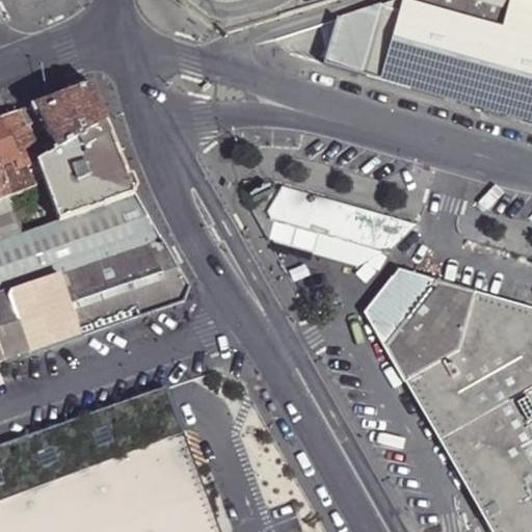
[(511,0),(389,0),(339,17),(325,62),(479,107),(511,0)]
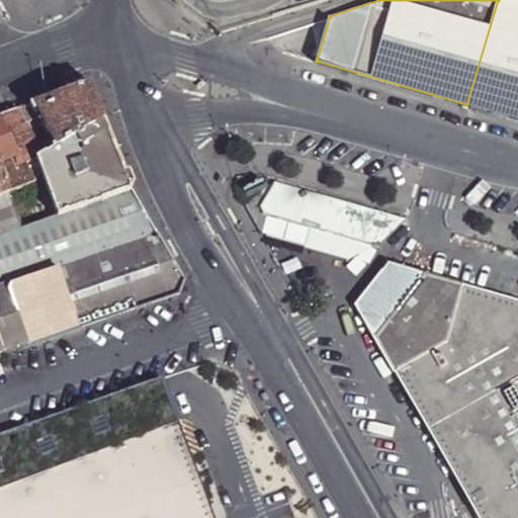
[(517,0),(498,0),(466,104),(507,115),(517,78),(517,0)]
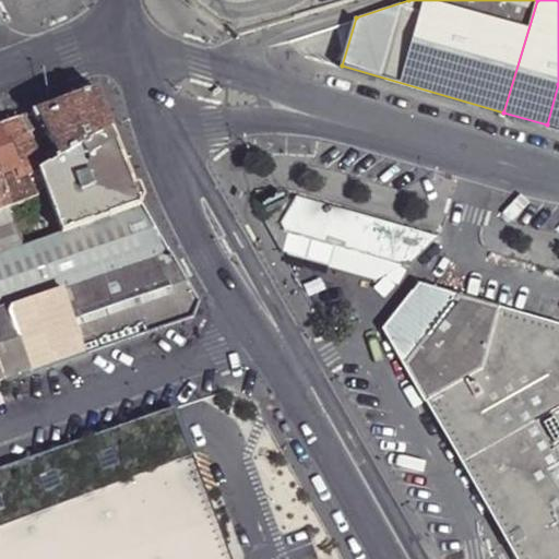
[(558,84),(547,125),(558,128),(558,84)]
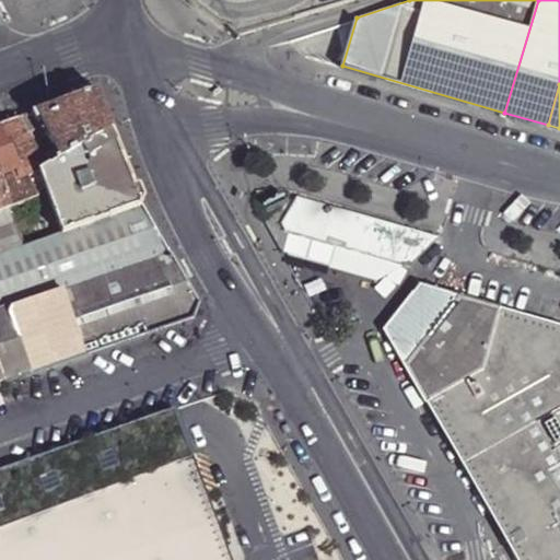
[(60,159),(111,129),(106,118),(95,90),(35,112),(43,127),(56,149),(60,159)]
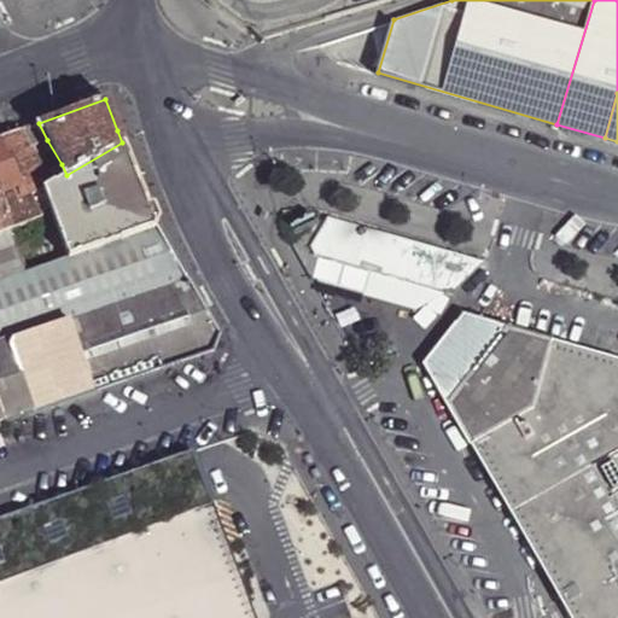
[(47,140),(39,123),(34,126),(42,141),(47,140)]
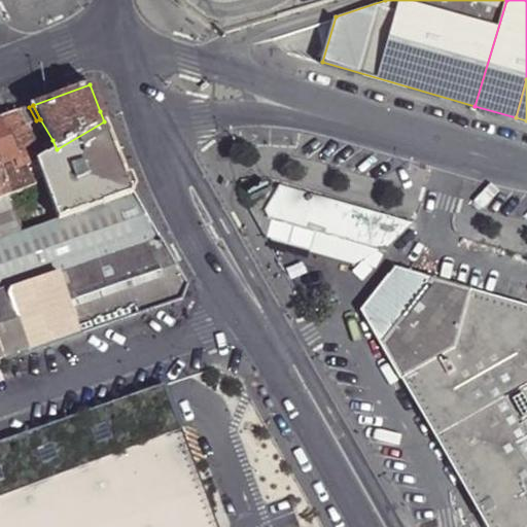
[(29,107),(15,112),(26,132),(34,129),(31,124),(36,120),(29,107)]
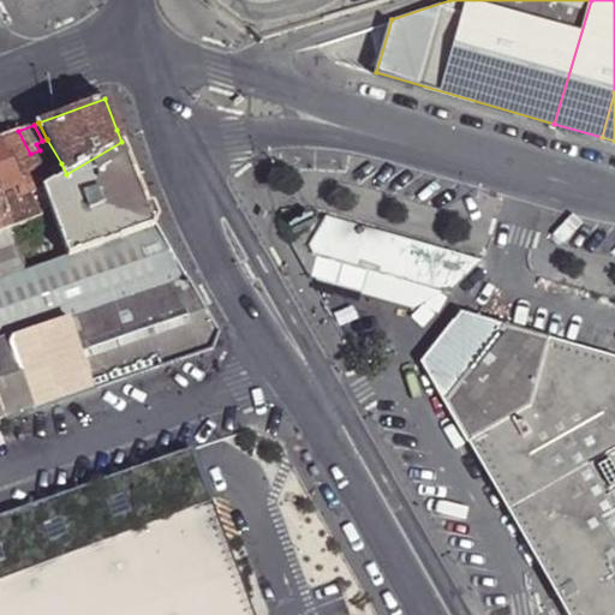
[(0,141),(29,196),(41,190),(47,186),(42,174),(30,154),(18,131),(0,137),(0,141)]
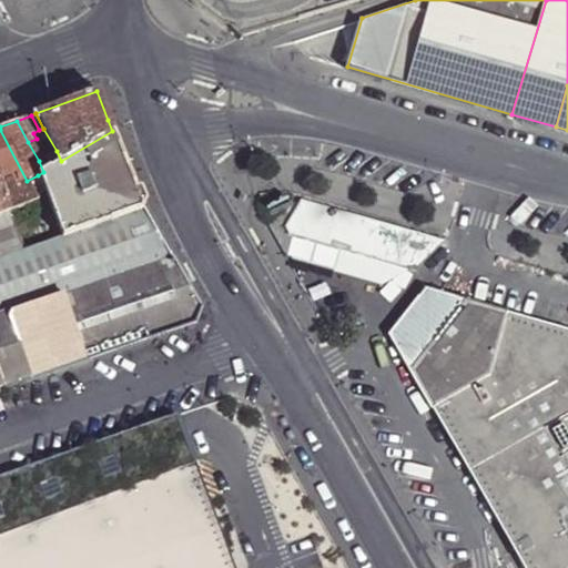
[(0,189),(8,212),(36,201),(32,193),(27,182),(27,181),(0,130),(0,189)]
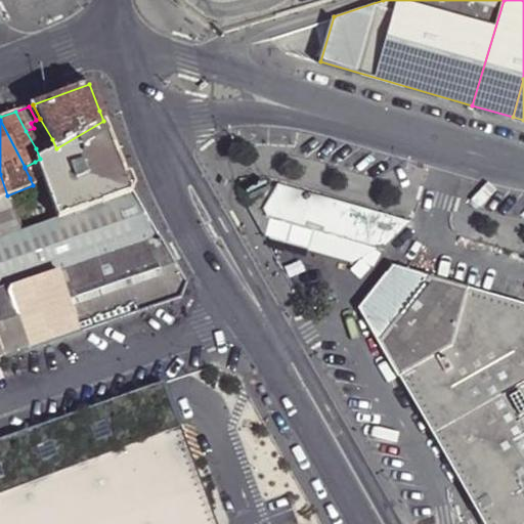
[(57,219),(132,192),(120,162),(103,121),(56,148),(40,159),(35,162),(40,173),(57,219)]
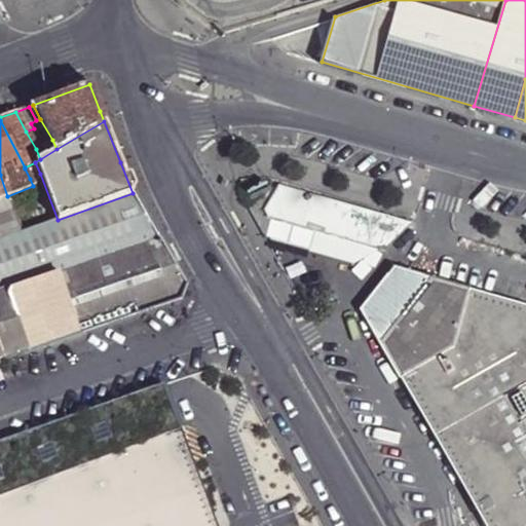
[(40,159),(57,149),(52,140),(36,149),(40,159)]
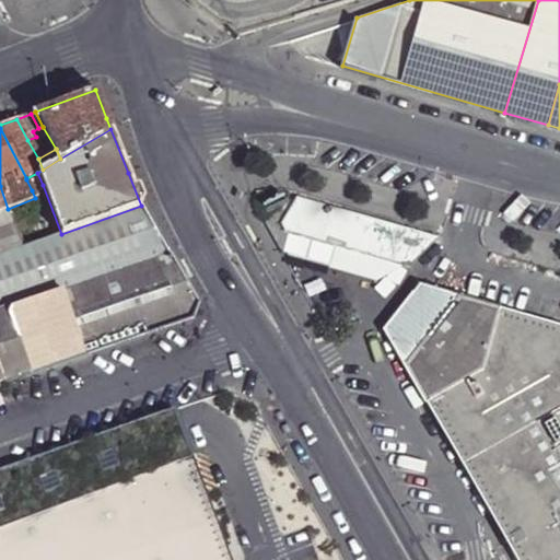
[(32,190),(43,185),(37,173),(26,178),(26,179),(32,190)]
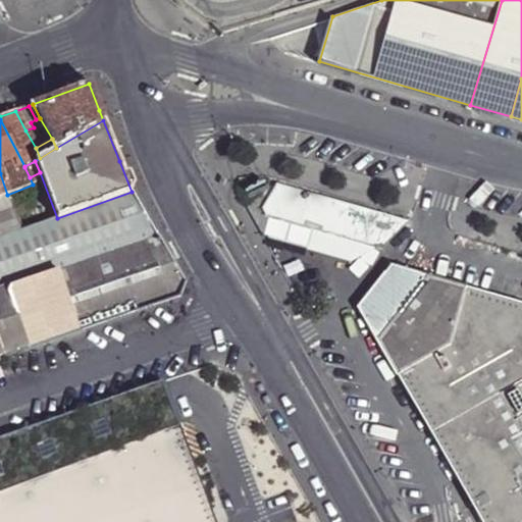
[(0,198),(8,196),(7,195),(0,173),(0,198)]
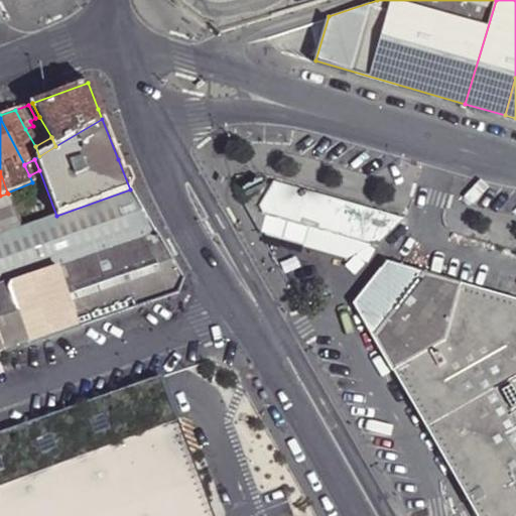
[(39,272),(155,234),(147,220),(130,189),(56,216),(21,228),(0,234),(0,285),(10,282),(39,272)]
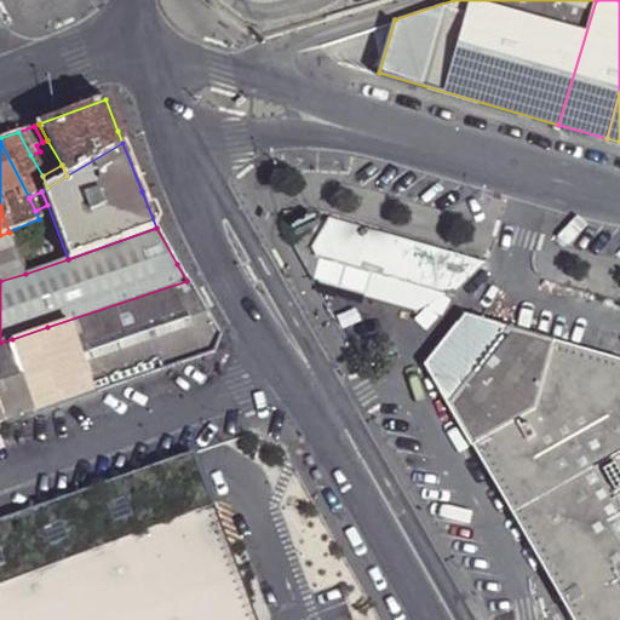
[(202,309),(187,281),(47,327),(72,399),(211,351),(217,336),(202,309)]
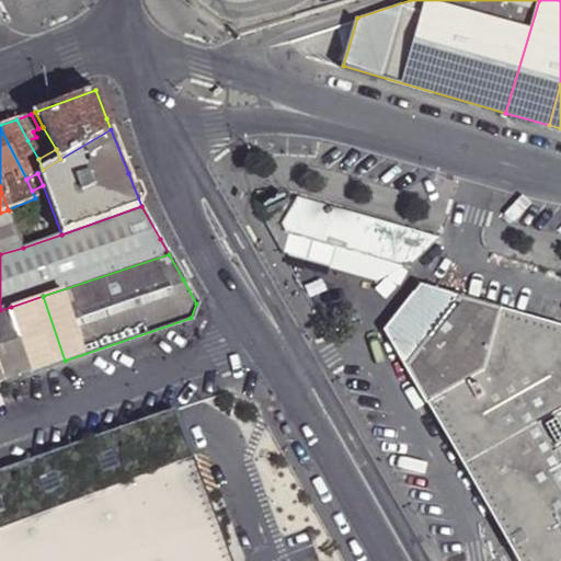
[(407,365),(456,299),(456,297),(424,288),(385,333),(413,382),(416,381),(407,365)]
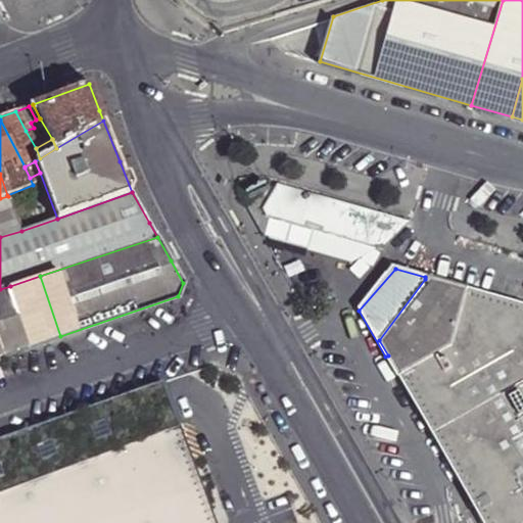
[(60,336),(40,276),(10,286),(7,292),(26,347),(60,336)]
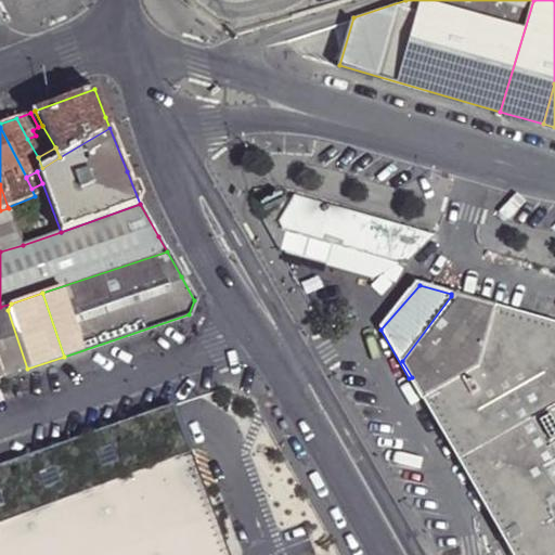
[(477,366),(494,309),(451,296),(402,361),(412,377),(423,397),(477,366)]
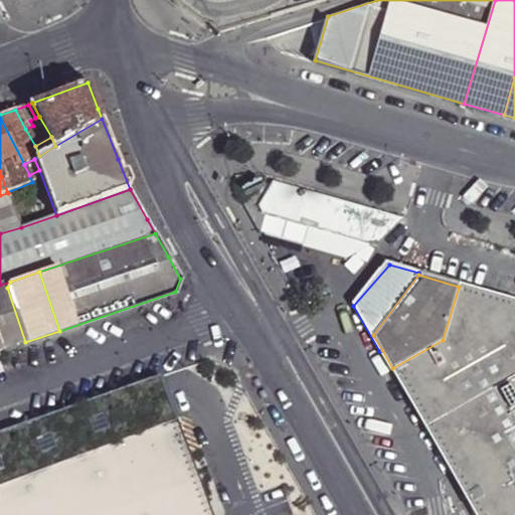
[(7,288),(10,282),(0,285),(0,347),(1,351),(25,342),(7,288)]
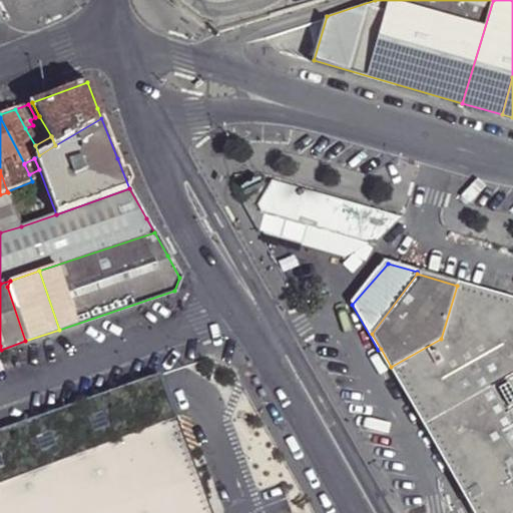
[(512,512),(512,301),(457,286),(441,339),(391,367),(423,424),(431,439),(468,504),(471,508),(473,512),(512,512)]
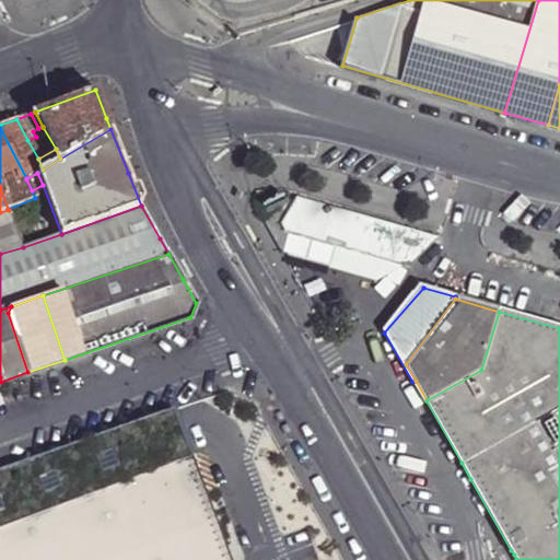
[(0,559),(212,559),(166,448),(152,413),(0,465),(0,559)]
